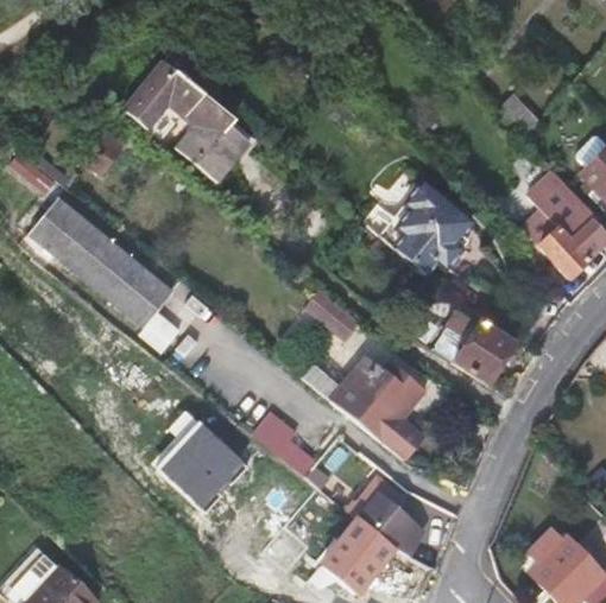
[(223,90),(174,46),(121,107),(162,139),(177,121),(189,131),(177,145),(219,178),(251,141),(231,125),(234,119),(214,102),(223,90)]
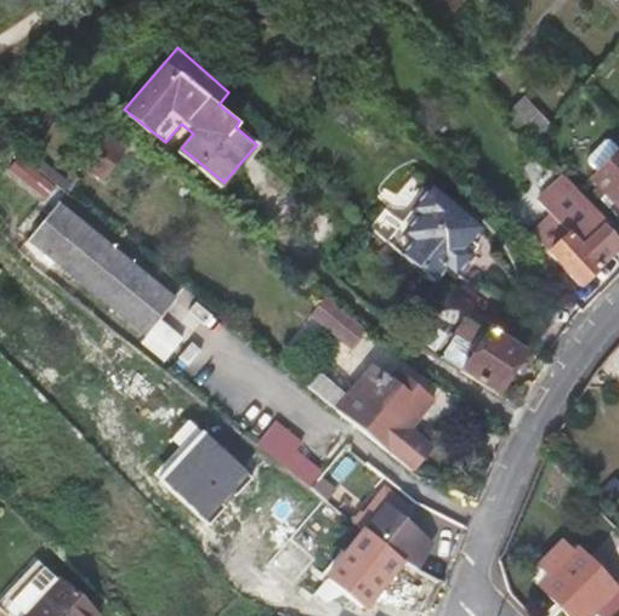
[(524,96),(511,109),(537,138),(551,121),(524,96)]
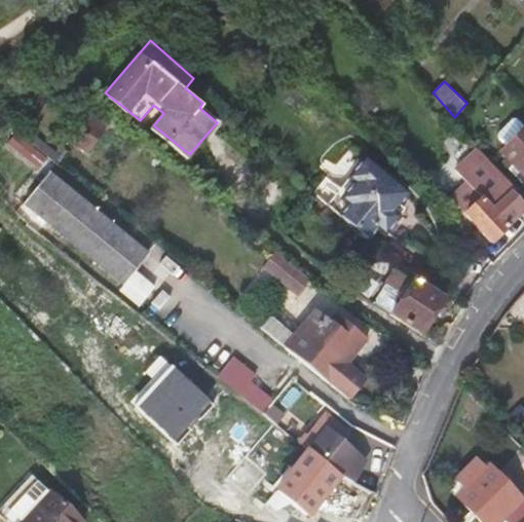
[(110,121),(91,109),(72,139),(89,151),(110,121)]
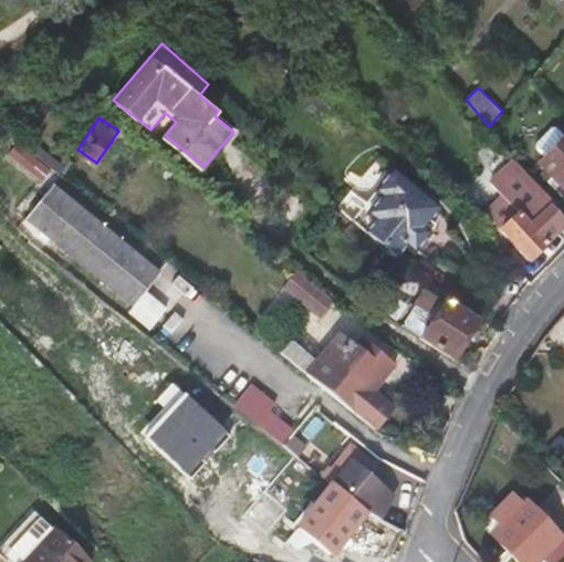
[(563,135),(540,162),(563,185),(563,135)]
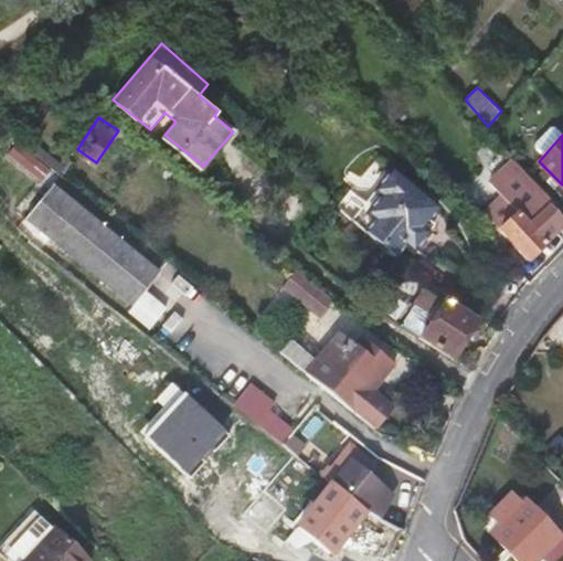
[(19,139),(8,151),(42,179),(52,167),(19,139)]
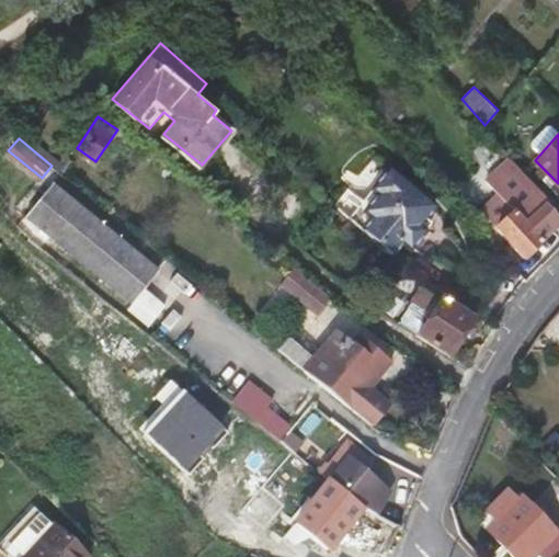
[(549,199),(533,179),(502,149),(479,171),(502,196),(485,212),(499,227),(495,231),(505,242),(509,239),(524,256),(558,224),(558,218),(545,202),(549,199)]
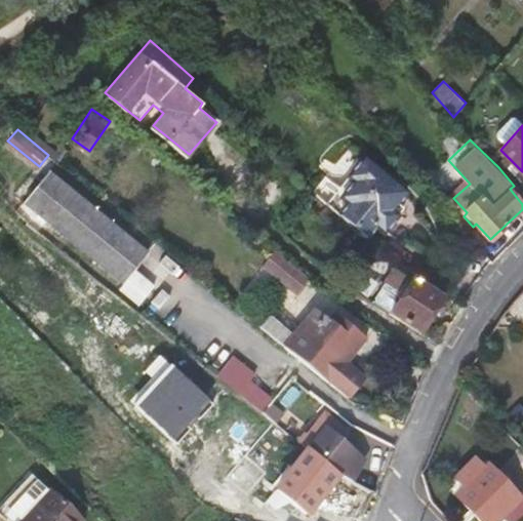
[(349,202),(338,212),(354,227),(368,236),(376,228),(384,234),(387,231),(407,210),(401,205),(410,195),(369,157),(352,175),(357,181),(342,196),(349,202)]
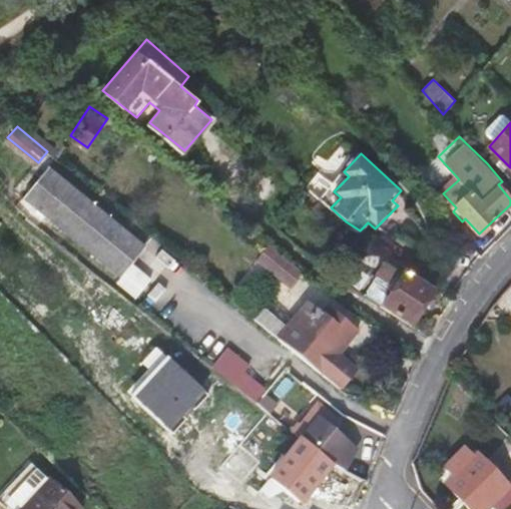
[(145,245),(48,166),(23,196),(120,277),(145,245)]
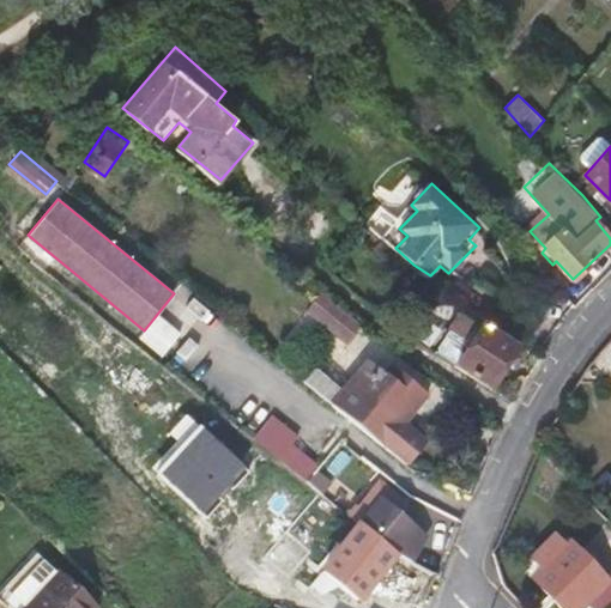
[(411,205),(382,236),(395,248),(407,236),(399,229),(417,211),(411,205)]
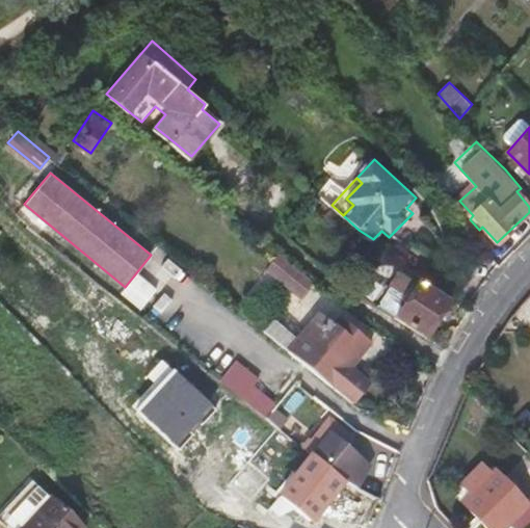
[(426,226),(413,213),(392,234),(411,241),(413,239),(426,226)]
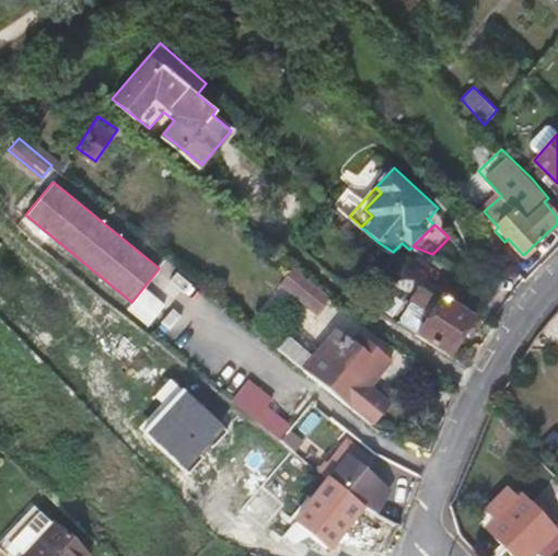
[(332,296),(306,275),(293,291),(318,312),(332,296)]
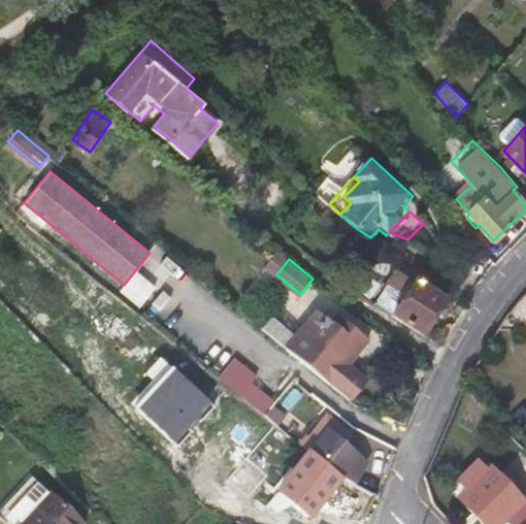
[(375,301),(423,333),(448,298),(418,280),(416,284),(396,270),(375,301)]
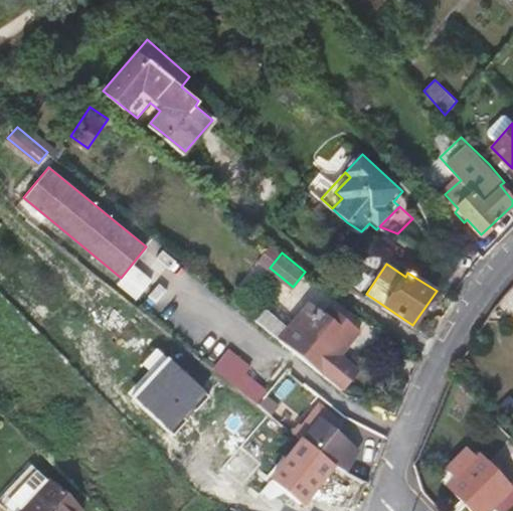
[(308,302),(279,337),(342,389),(359,368),(341,354),(360,331),(330,307),(324,314),(308,302)]
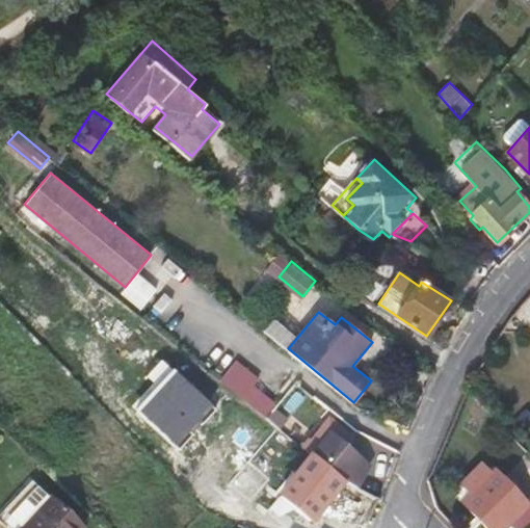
[(297,336),(273,316),(264,328),(288,348),(297,336)]
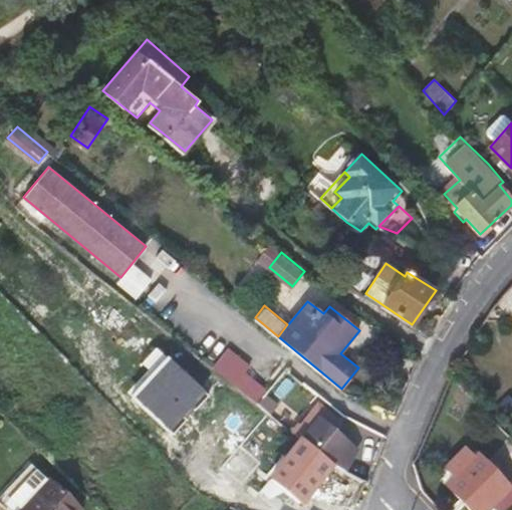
[(230,346),(213,366),(233,383),(244,370),(250,362),(230,346)]
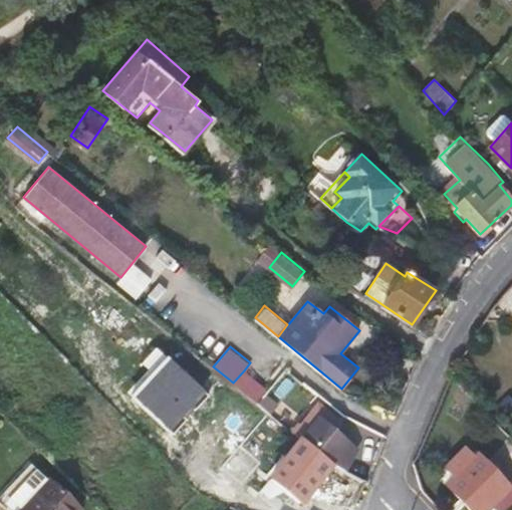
[(244,370),(233,383),(277,419),(288,406),(244,370)]
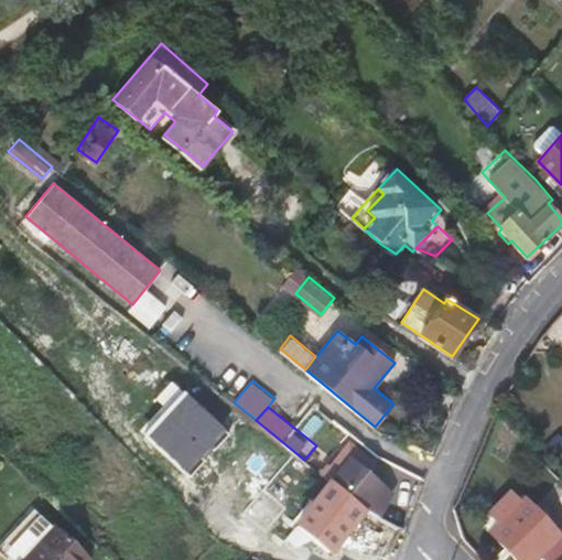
[(561,432),(559,430),(539,450),(553,465),(561,456),(561,432)]
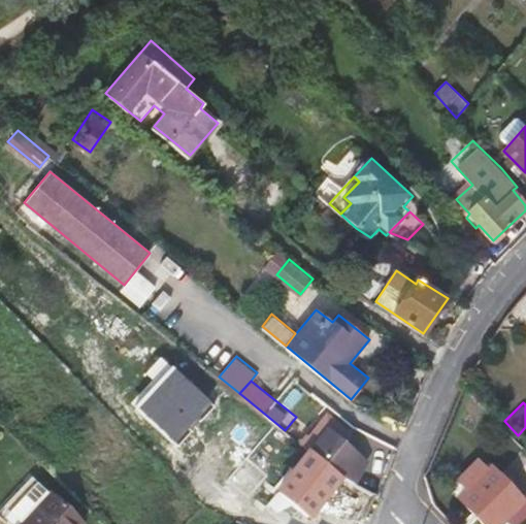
[(307,432),(300,441),(309,450),(340,475),(356,483),(364,467),(386,479),(395,453),(364,438),(359,450),(344,438),(351,431),(328,412),(310,434),(307,432)]
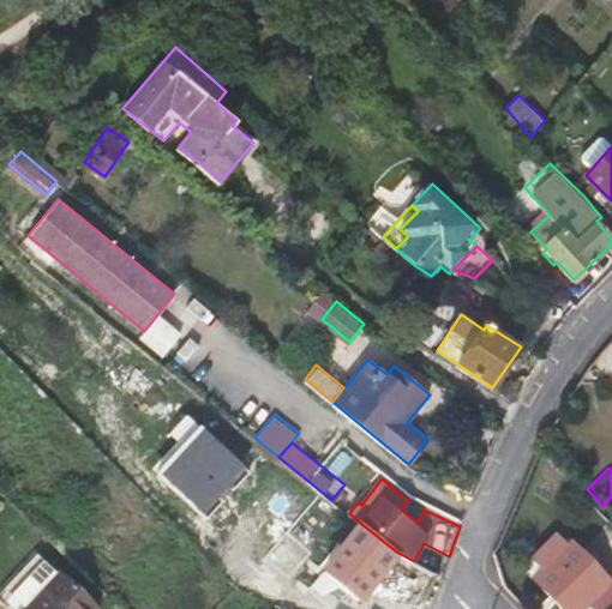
[(360,600),(396,552),(360,523),(324,572),(330,577),(345,588),(360,600)]
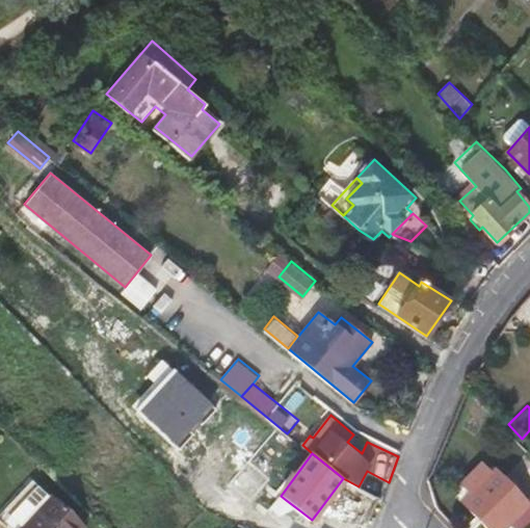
[(503,527),(510,521),(517,527),(525,527),(529,524),(529,501),(528,503),(495,468),(462,498),(477,513),(483,520),(491,527),(503,527)]
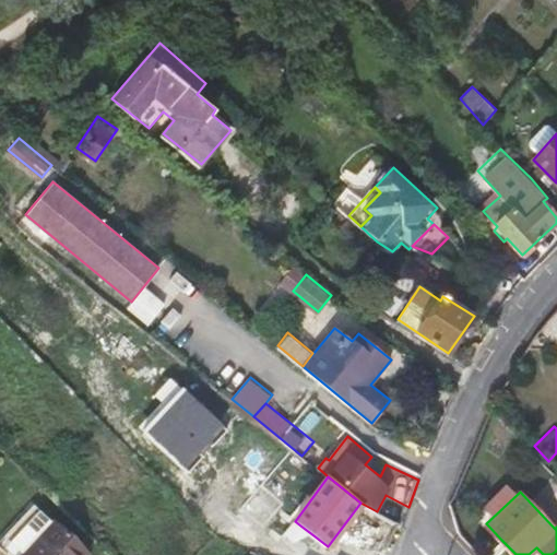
[(86,554),(89,553),(33,500),(0,535),(0,545),(10,554),(86,554)]
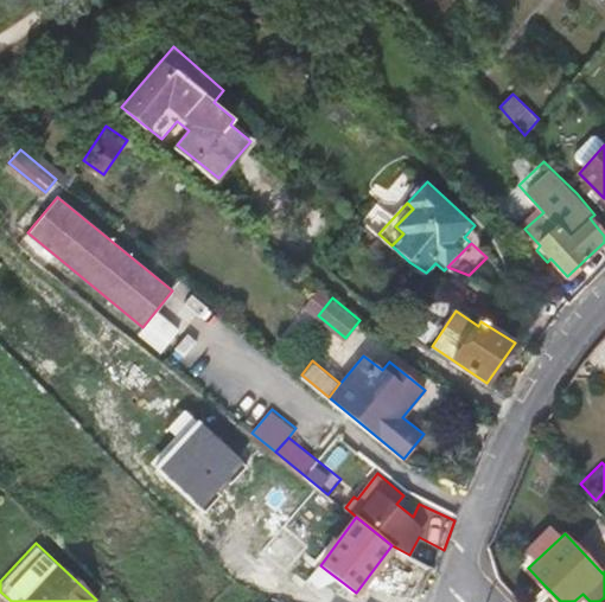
[(330,595),(341,581),(326,570),(316,586),(330,595)]
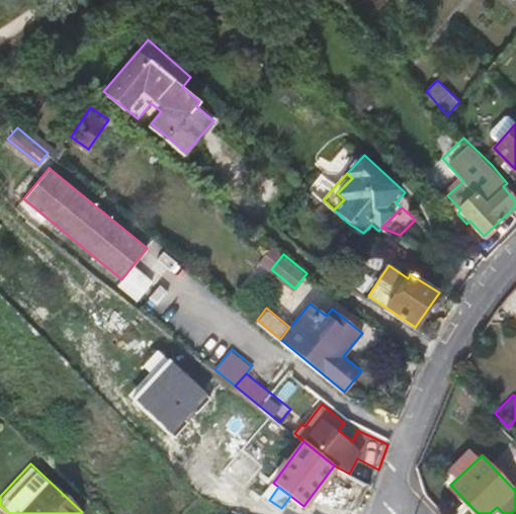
[(462,513),(470,506),(464,500),(457,507),(462,513)]
